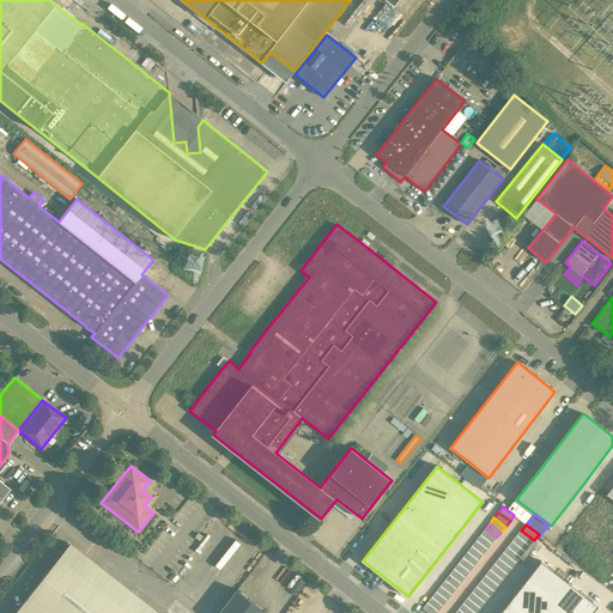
[(485,529),(480,534),(492,544),(496,538),(485,529)]
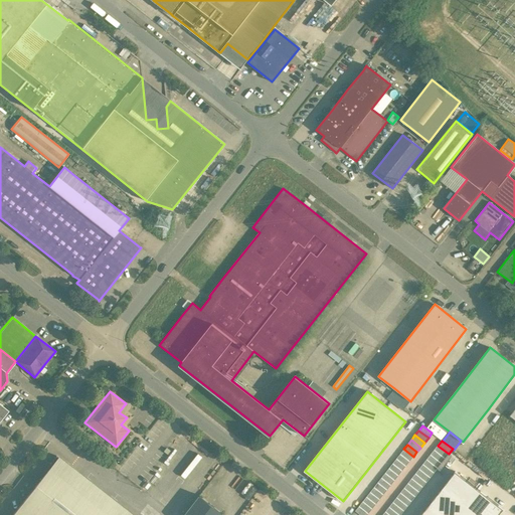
[(449,454),(438,446),(434,450),(445,459),(449,454)]
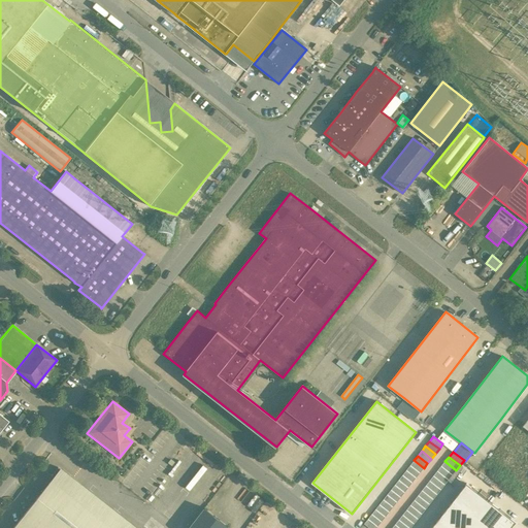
[(414,460),(410,465),(420,473),(424,468),(414,460)]
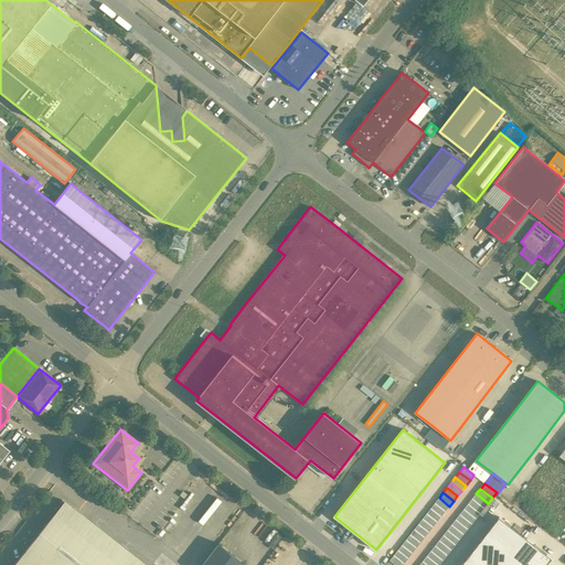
[(476,493),(472,499),(484,509),(488,503),(476,493)]
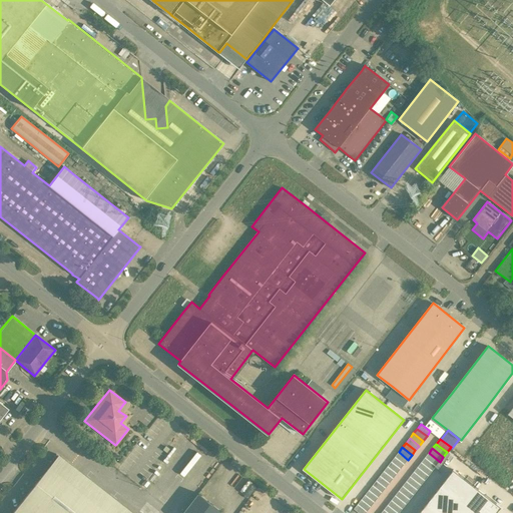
[(399,452),(395,457),(404,464),(408,460),(399,452)]
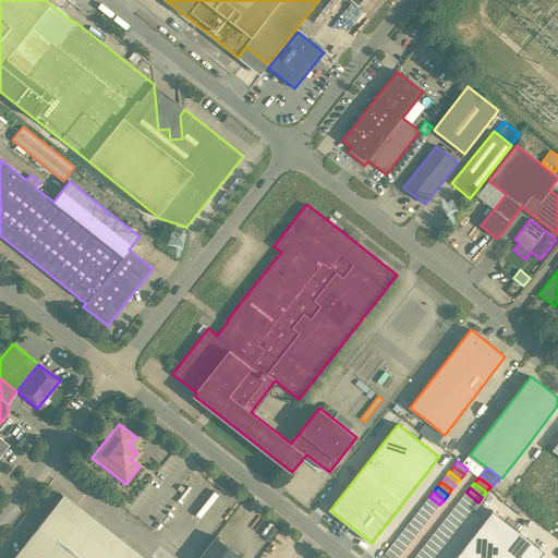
[(466,493),(462,498),(474,507),(478,502),(466,493)]
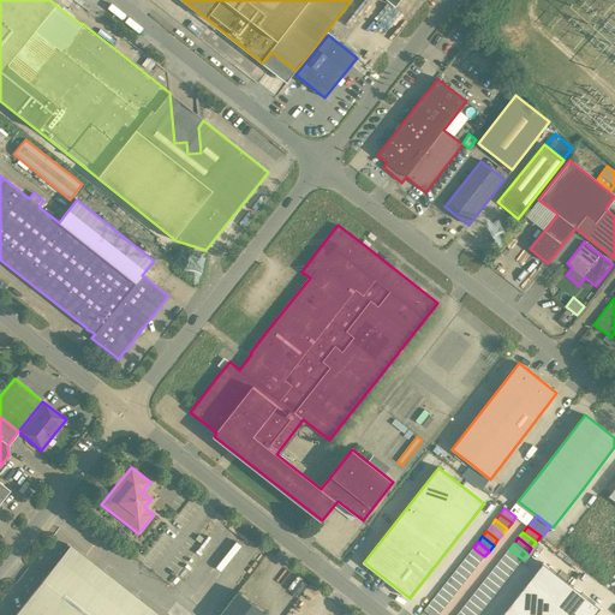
[(160,614),(70,545),(69,547),(67,545),(42,577),(45,578),(13,614),(160,614)]
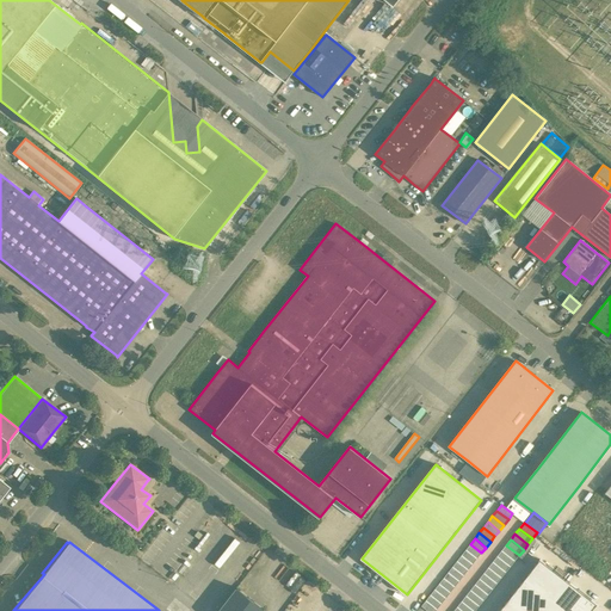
[(470,544),(466,550),(477,559),(481,553),(470,544)]
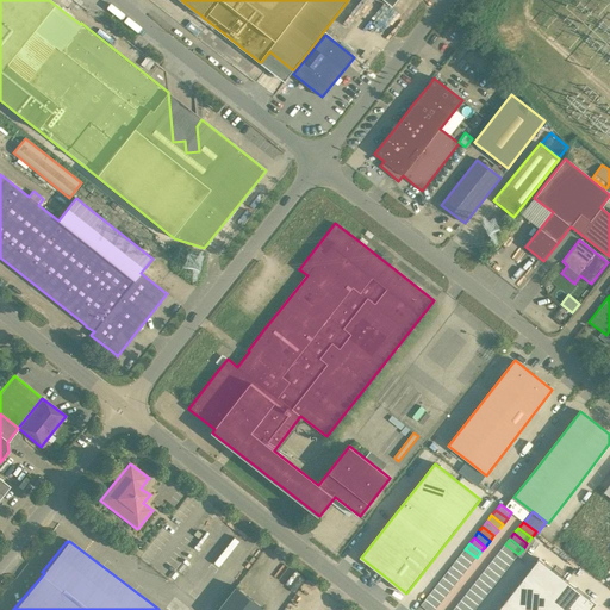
[(518,554),(505,545),(500,549),(514,560),(518,554)]
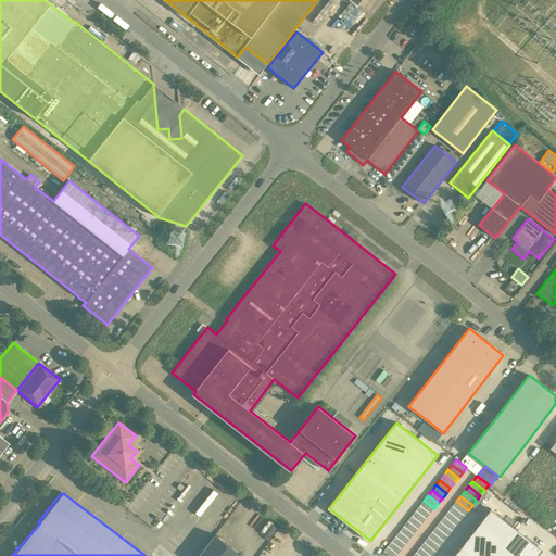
[(434,508),(424,501),(419,505),(430,514),(434,508)]
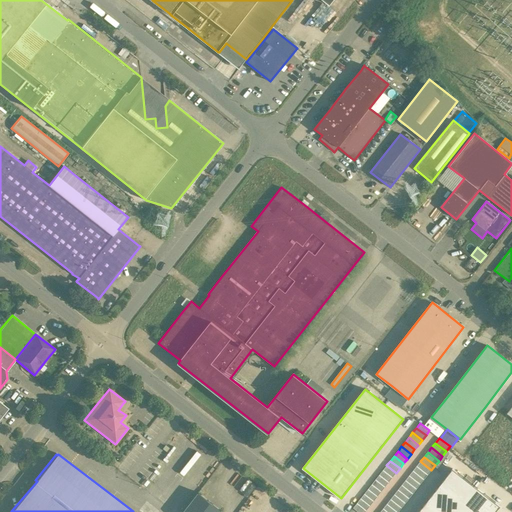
[(431,470),(420,461),(416,466),(427,475),(431,470)]
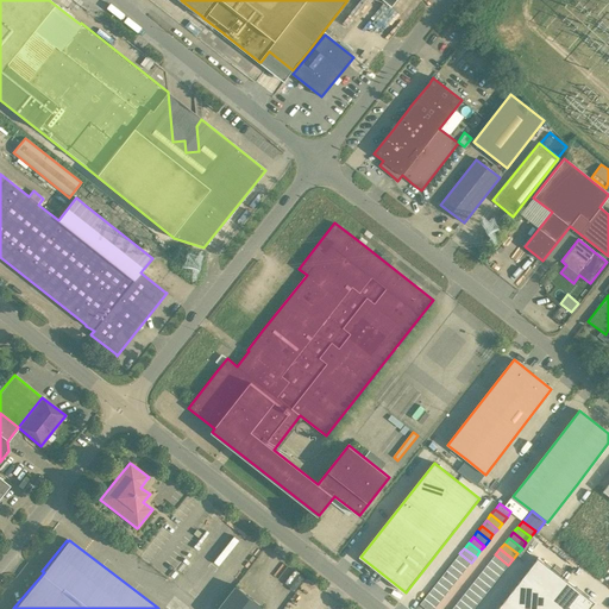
[(471,563),(459,553),(456,559),(466,567),(471,563)]
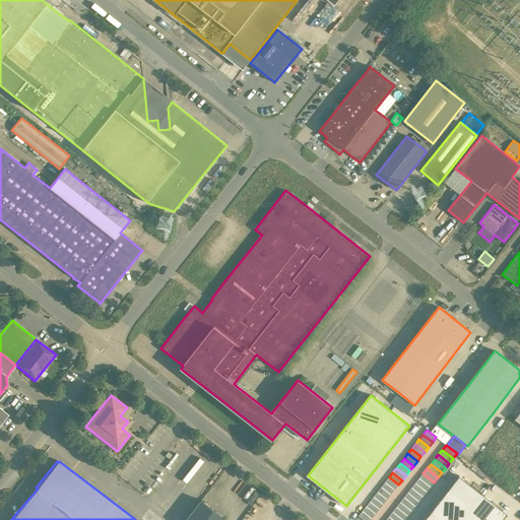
[(434,482),(423,473),(419,478),(431,486),(434,482)]
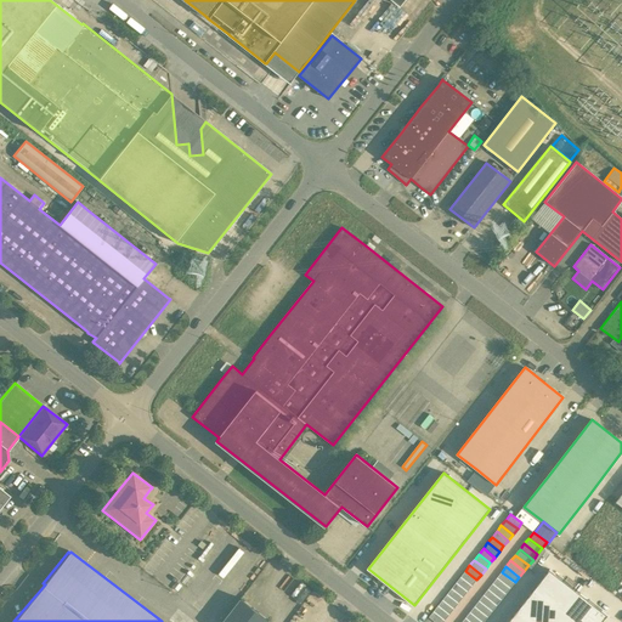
[(549,569),(507,621),(601,621),(608,615),(549,569)]
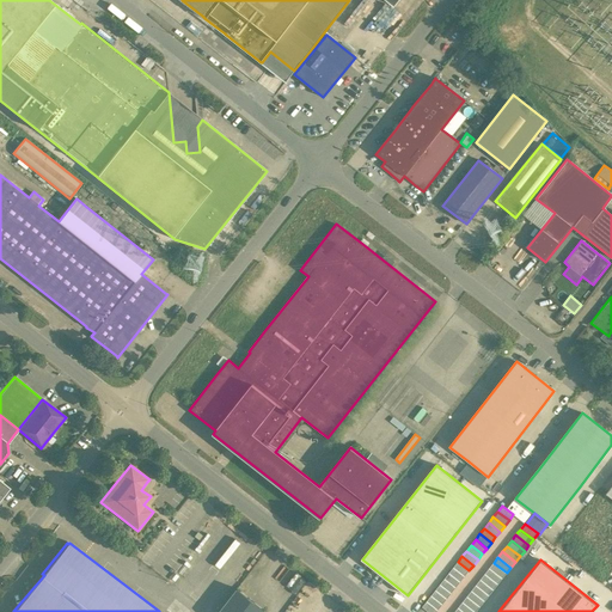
[(469,570),(458,562),(453,568),(464,576),(469,570)]
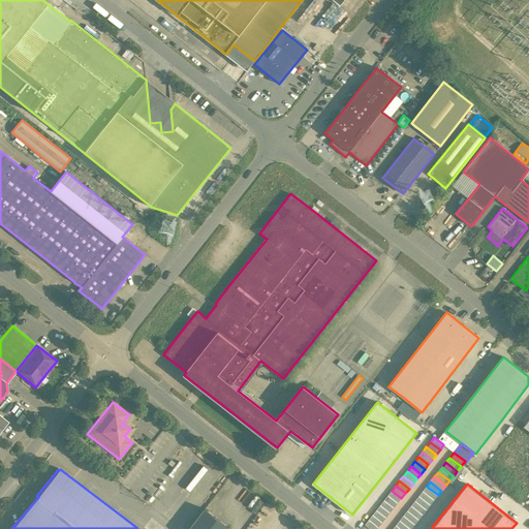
[(438,495),(427,487),(423,491),(434,500),(438,495)]
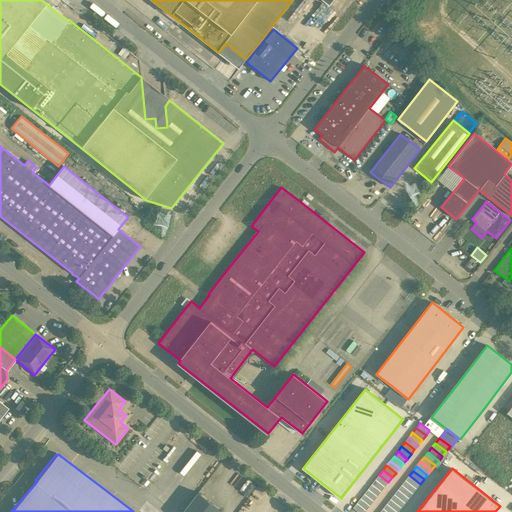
[(388,482),(379,475),(375,479),(385,487),(388,482)]
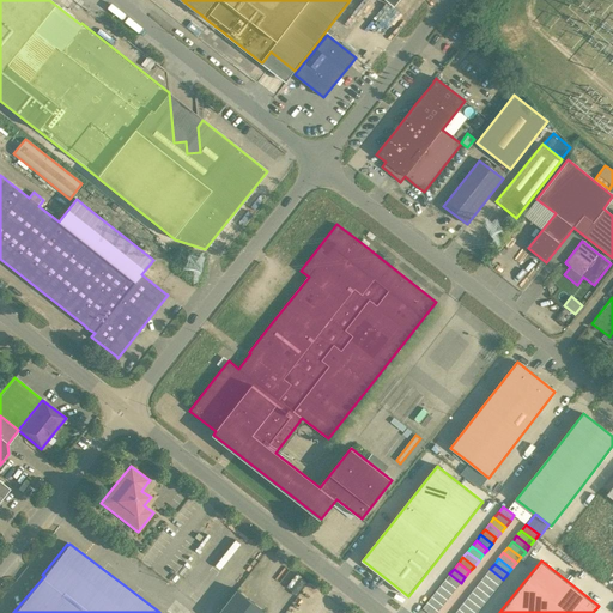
[(503,580),(490,569),(485,575),(498,586),(503,580)]
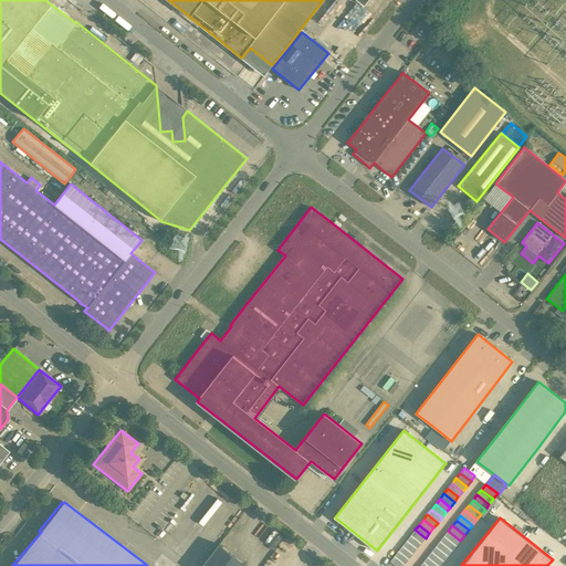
[(426,538),(415,530),(410,535),(421,544),(426,538)]
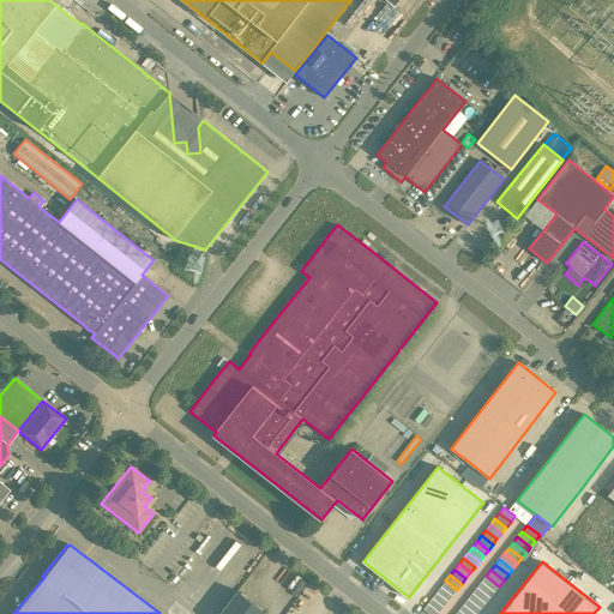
[(499,587),(486,576),(481,582),(494,593),(499,587)]
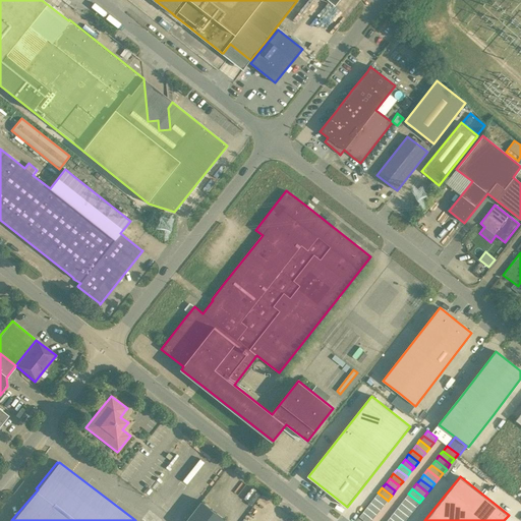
[(388,501),(378,493),(374,498),(384,505),(388,501)]
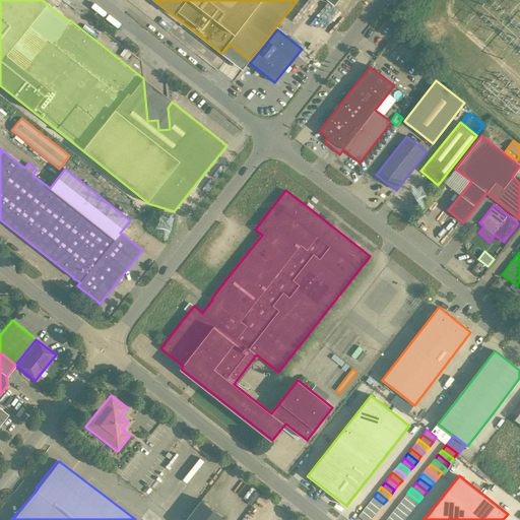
[(407,493),(404,498),(415,506),(418,502),(407,493)]
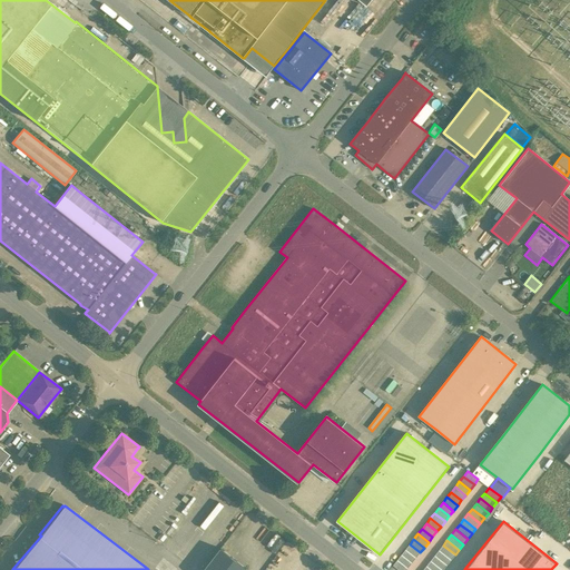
[(410,544),(405,550),(415,558),(420,552),(410,544)]
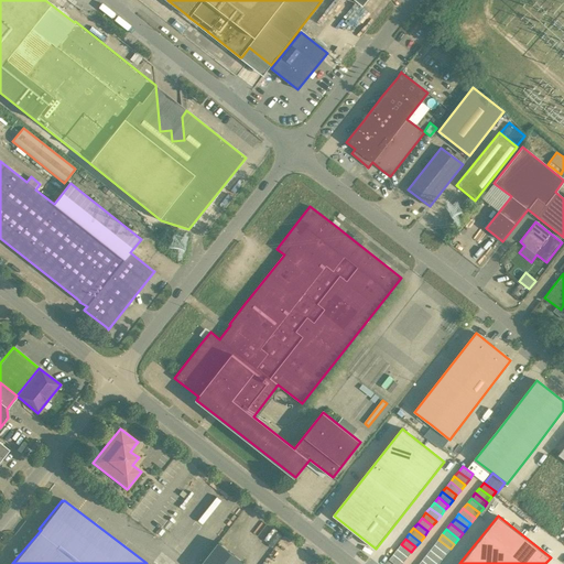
[(438,540),(434,544),(446,554),(451,549),(438,540)]
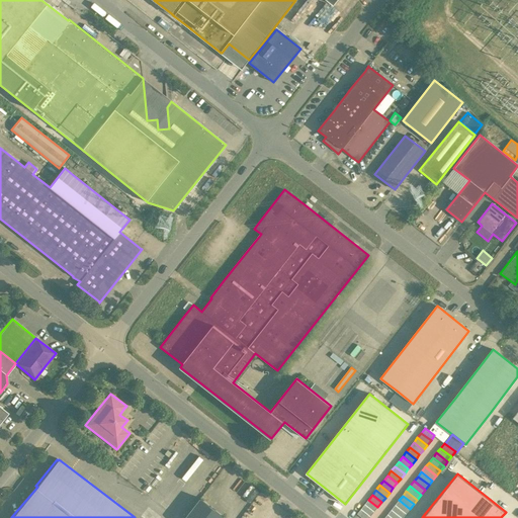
[(201,499),(185,517),(225,517),(201,499)]
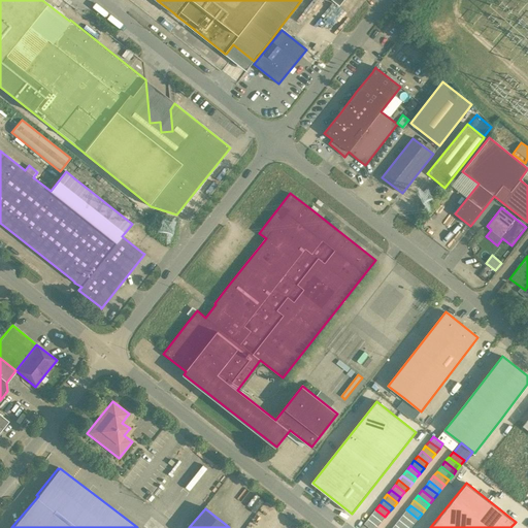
[(385,517),(375,509),(371,514),(382,522),(385,517)]
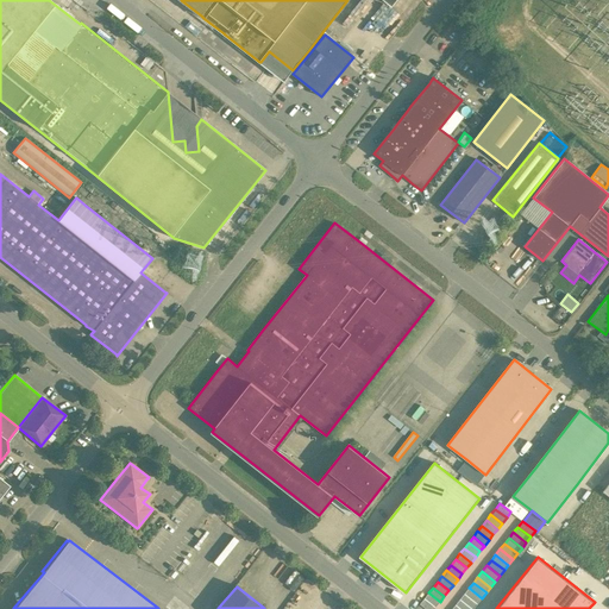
[(469,588),(464,594),(477,604),(482,598),(469,588)]
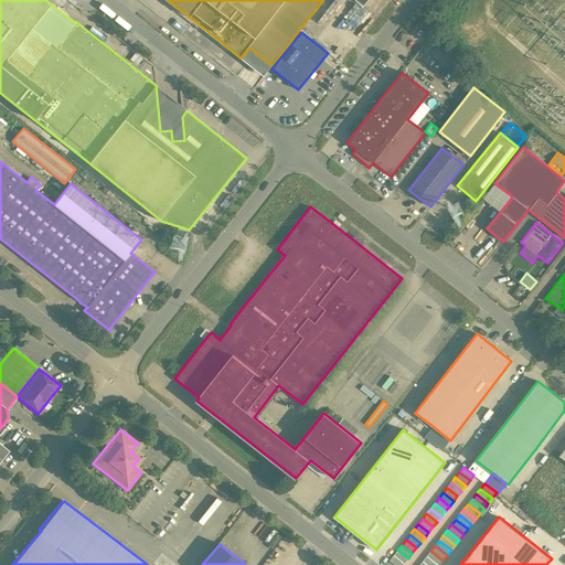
[(397,550),(394,555),(404,563),(408,558),(397,550)]
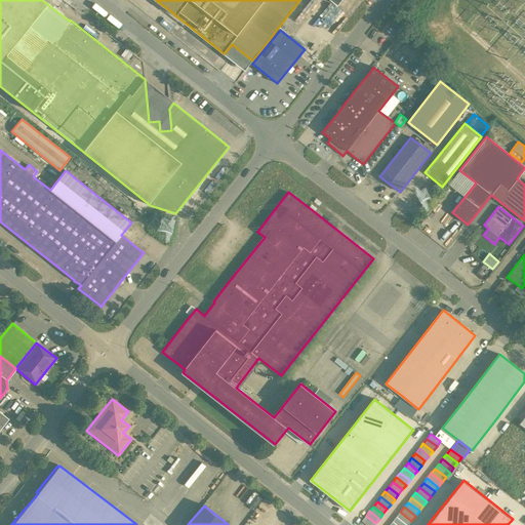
[(400,512),(397,517),(407,524),(411,521),(400,512)]
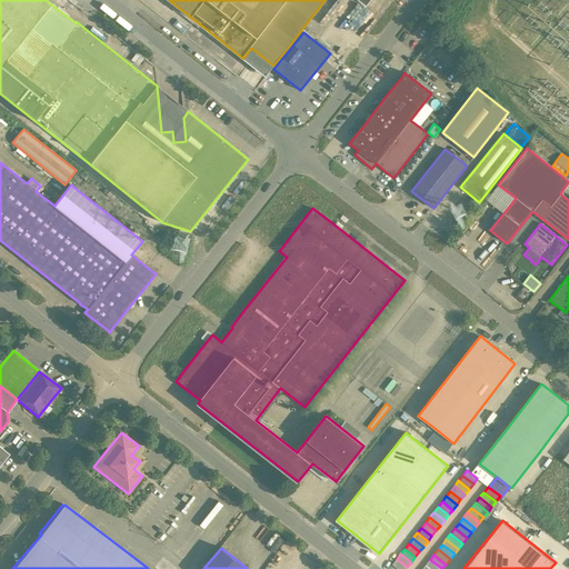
[(405,568),(407,567),(397,559),(392,565),(398,568),(405,568)]
